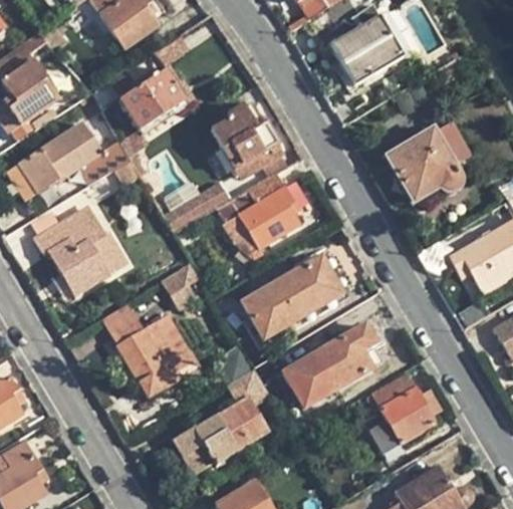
[(90,0),(124,50),(160,26),(152,15),(145,5),(150,1),(149,0),(90,0)]
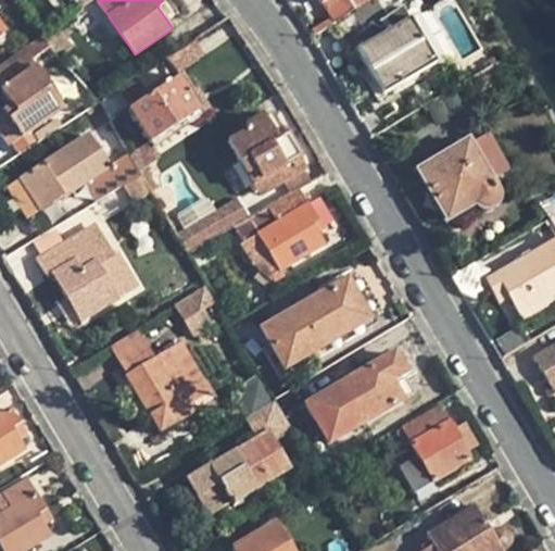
[(325,0),(333,16),(362,0),(325,0)]
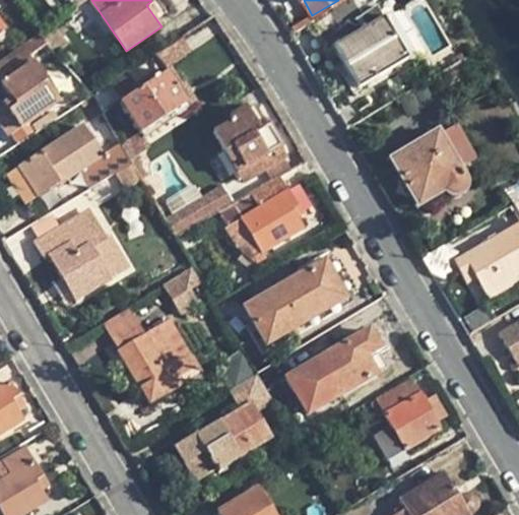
[(338,0),(312,15),(309,17),(326,48),(332,44),(348,71),(357,85),(405,57),(391,31),(376,4),(363,12),(360,6),(355,0),(338,0)]
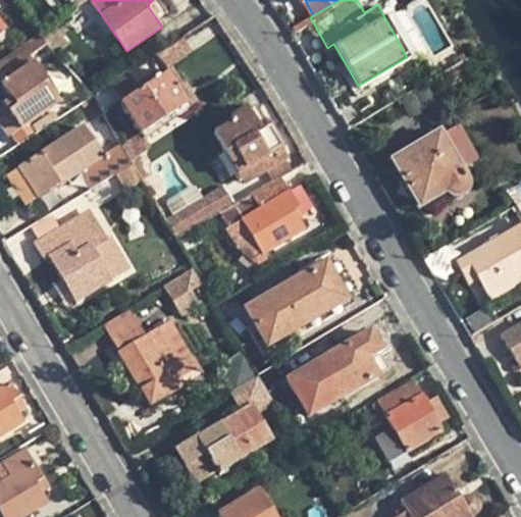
[(361,6),(364,12),(377,4),(374,0),(370,0),(361,6)]
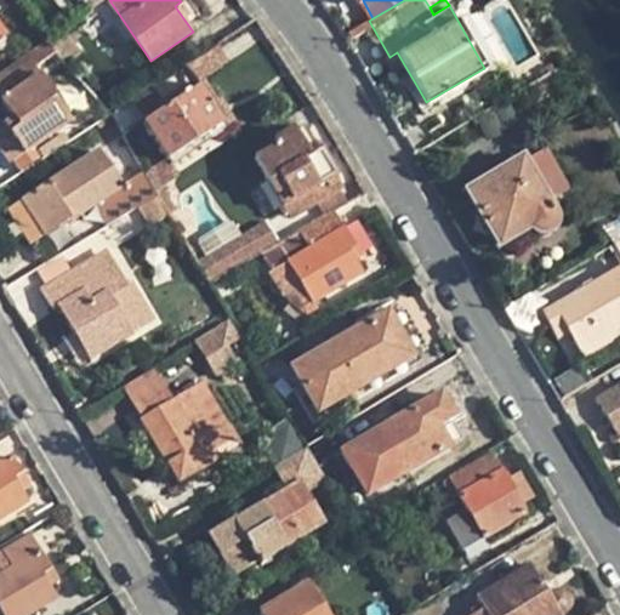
[(181,1),(175,6),(183,18),(189,13),(181,1)]
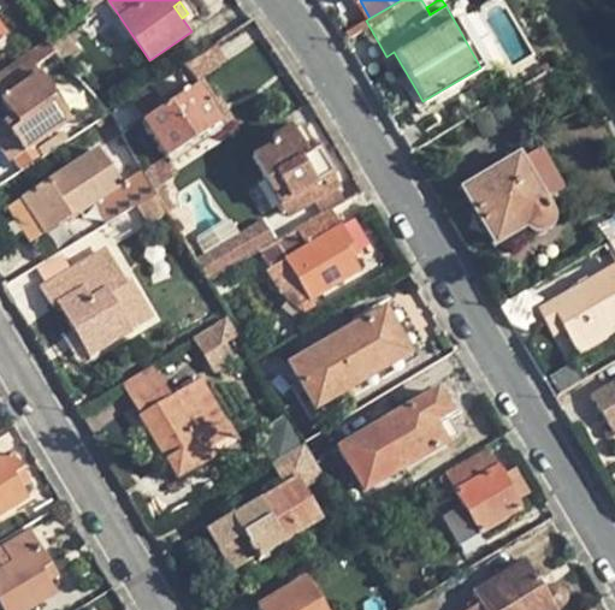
[(463,37),(480,67),(496,59),(478,30),(463,37)]
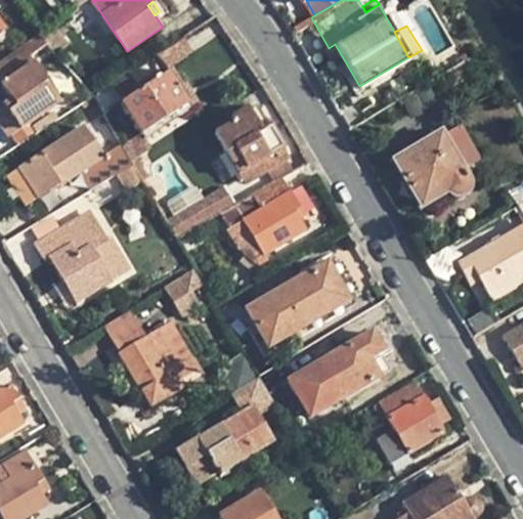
[(20,46),(0,59),(0,86),(8,98),(0,103),(0,130),(4,136),(7,134),(24,124),(57,100),(60,98),(45,75),(42,78),(20,46)]
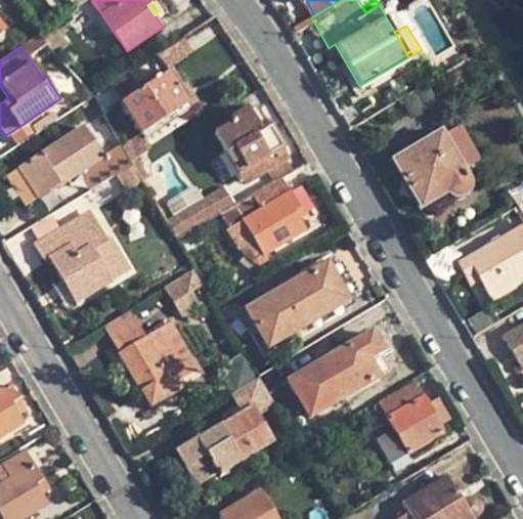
[(161,48),(156,51),(168,71),(173,68),(161,48)]
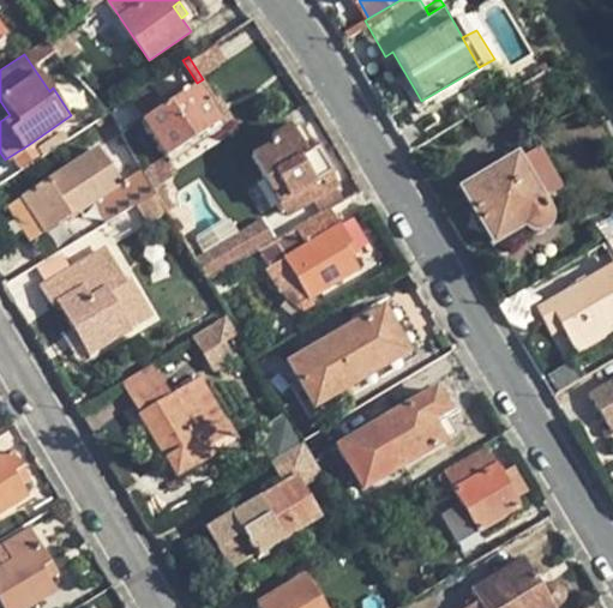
[(182,60),(110,107),(124,130),(142,119),(166,157),(222,120),(197,83),(182,60)]
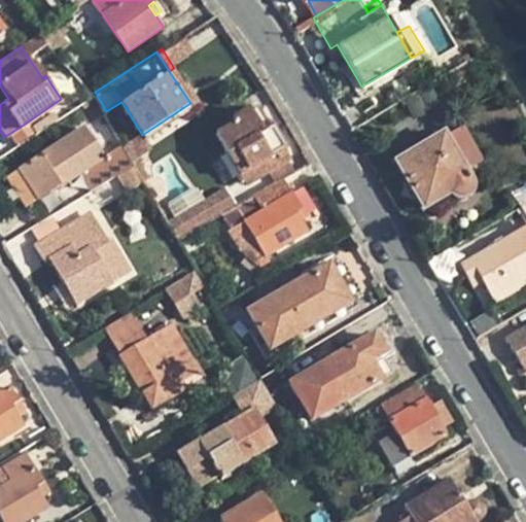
[(470,68),(465,59),(452,66),(457,75),(470,68)]
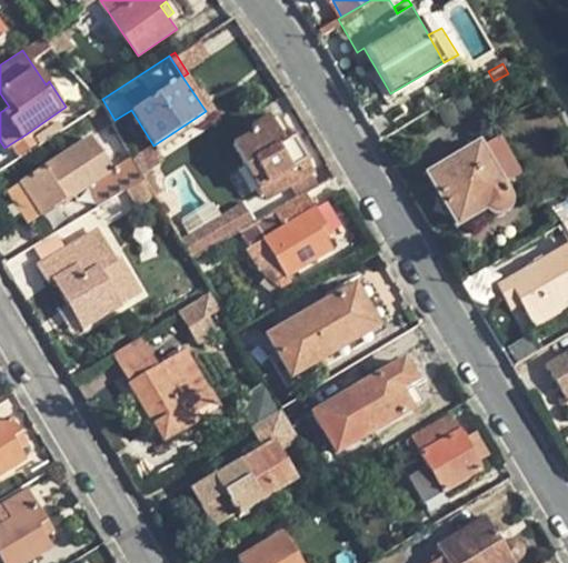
[(384,97),(390,93),(381,78),(375,82),(384,97)]
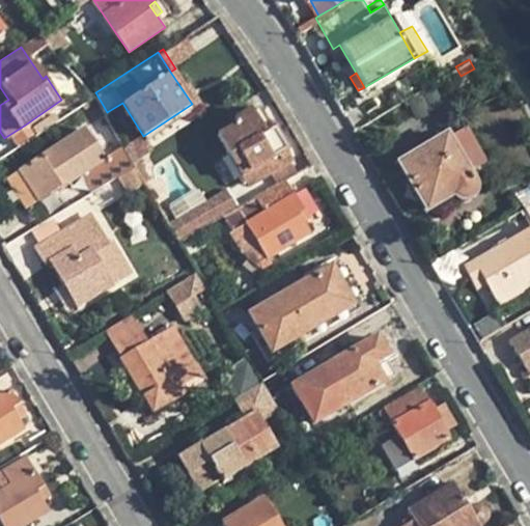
[(236,122),(217,132),(249,185),(291,160),(257,104),(232,117),(236,122)]
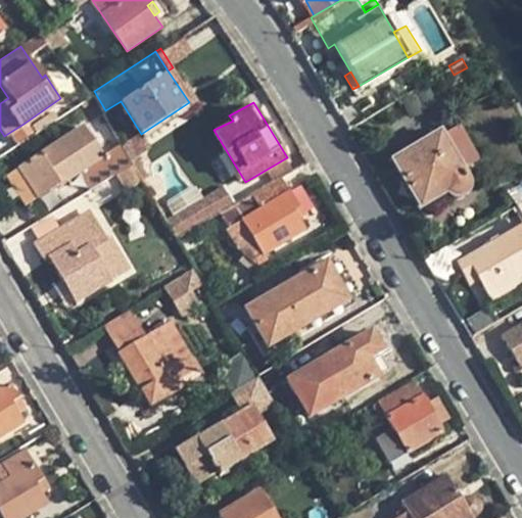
[(32,133),(54,119),(49,111),(28,126),(32,133)]
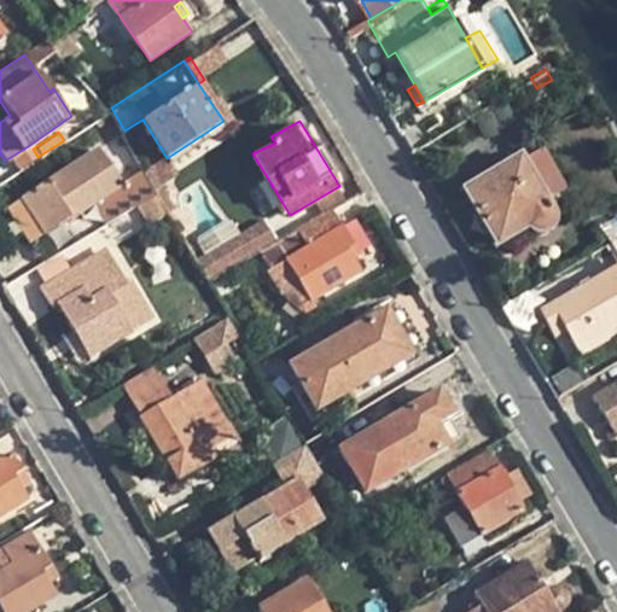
[(97,145),(22,196),(44,231),(70,215),(64,205),(73,199),(79,209),(91,202),(104,223),(139,202),(156,192),(150,181),(144,173),(123,185),(97,145)]
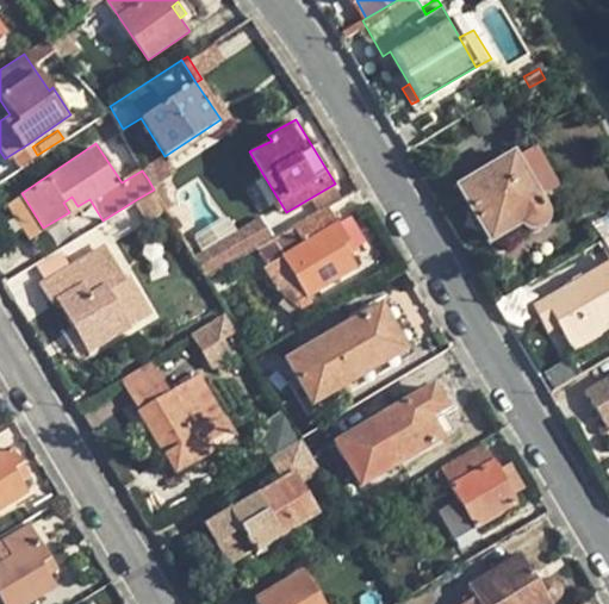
[(28,144),(8,156),(17,169),(35,156),(28,144)]
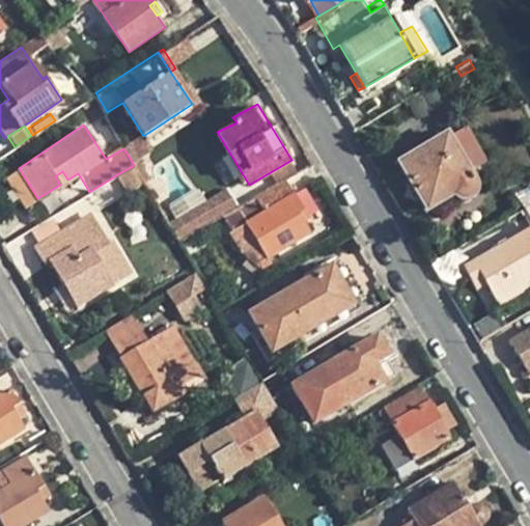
[(462,126),(449,133),(462,154),(473,146),(462,126)]
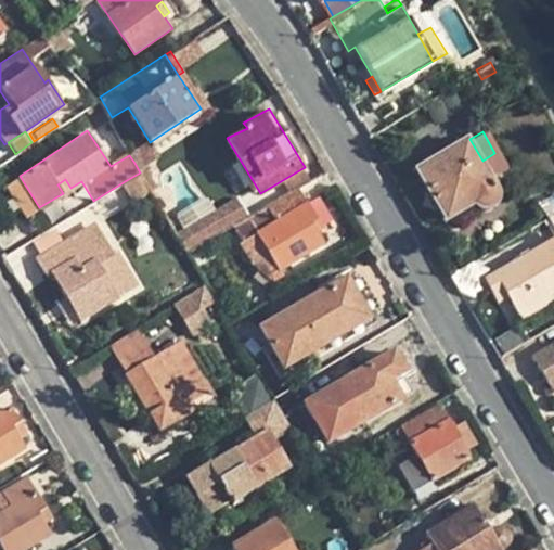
[(466,135),(416,163),(447,215),(469,202),(465,196),(474,191),(478,196),(497,186),(482,161),(469,139),(466,135)]
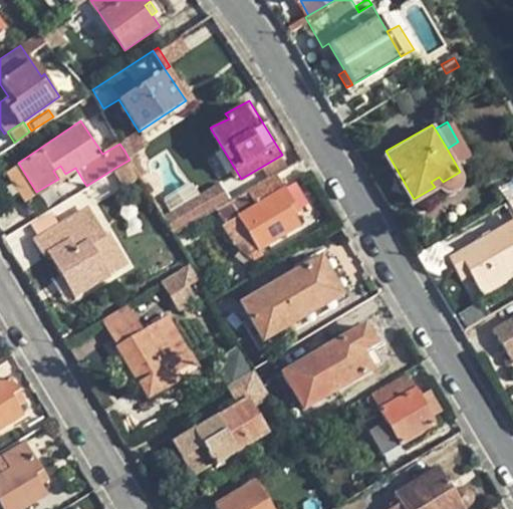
[(131,148),(124,151),(130,160),(133,164),(138,161),(137,157),(131,148)]
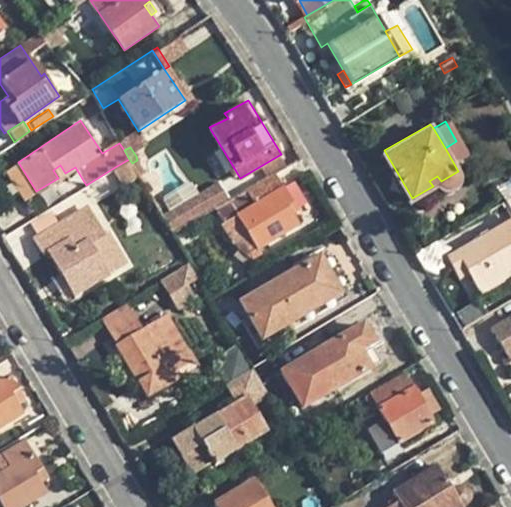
[(129,159),(115,167),(124,183),(139,175),(137,171),(132,163),(129,159)]
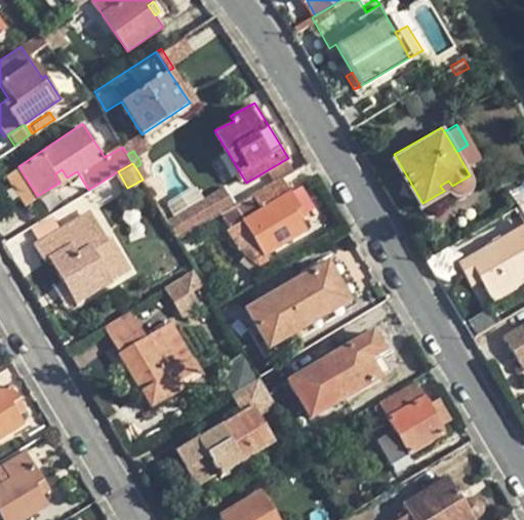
[(146,172),(140,164),(135,167),(140,175),(146,172)]
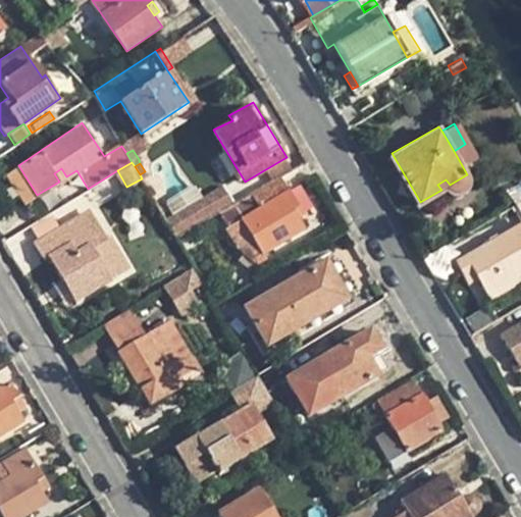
[(37,195),(18,165),(7,172),(25,202),(37,195)]
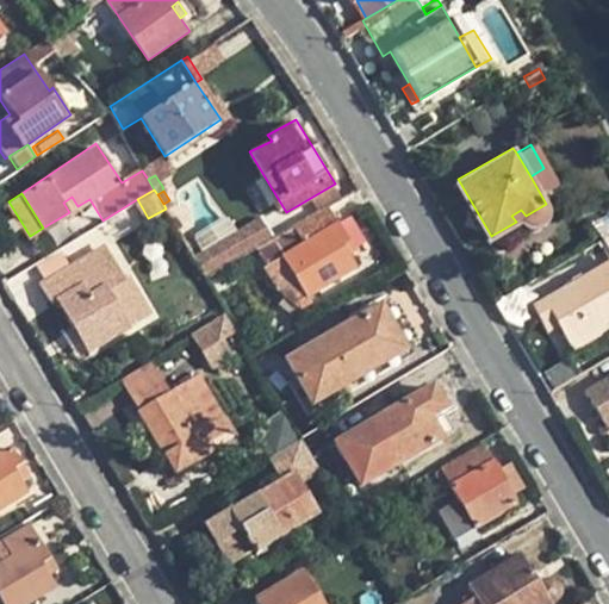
[(63,203),(69,212),(78,206),(72,197),(63,203)]
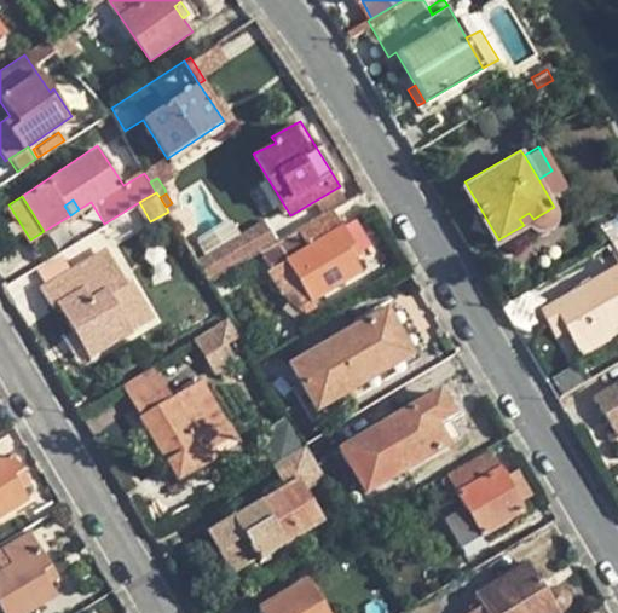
[(555,212),(554,207),(533,219),(537,224),(542,224),(548,221),(552,218),(554,214),(555,212)]
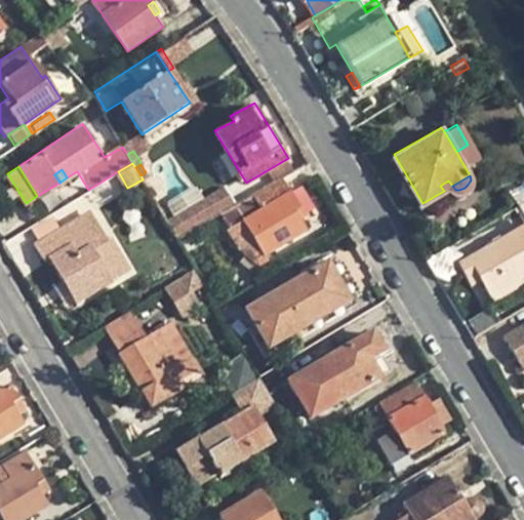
[(242,220),(236,225),(255,260),(305,231),(299,220),(293,211),(299,207),(283,180),(254,195),(259,206),(241,217),(242,220)]
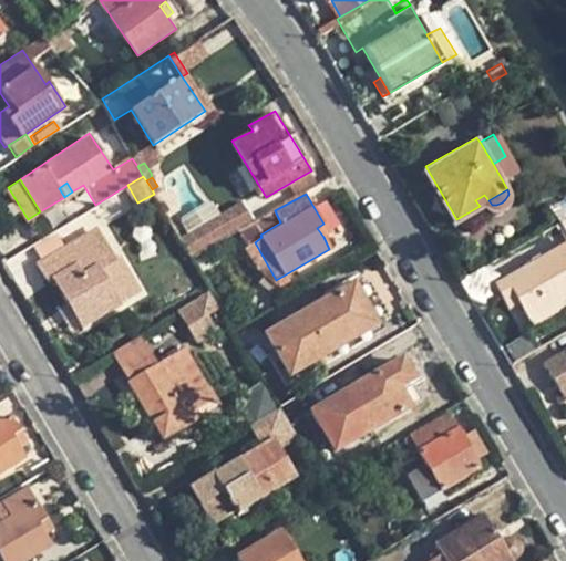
[(242,195),(178,232),(181,236),(191,251),(253,215),(242,195)]
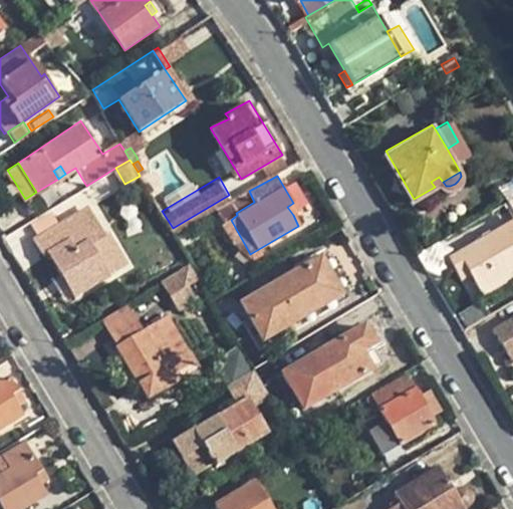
[(443,182),(439,177),(431,182),(435,187),(443,182)]
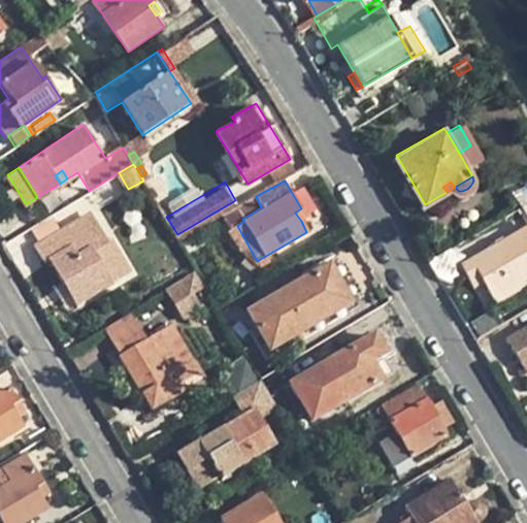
[(526,225),(470,257),(482,279),(491,293),(521,278),(526,274),(526,200),(522,203),(526,211),(526,225)]
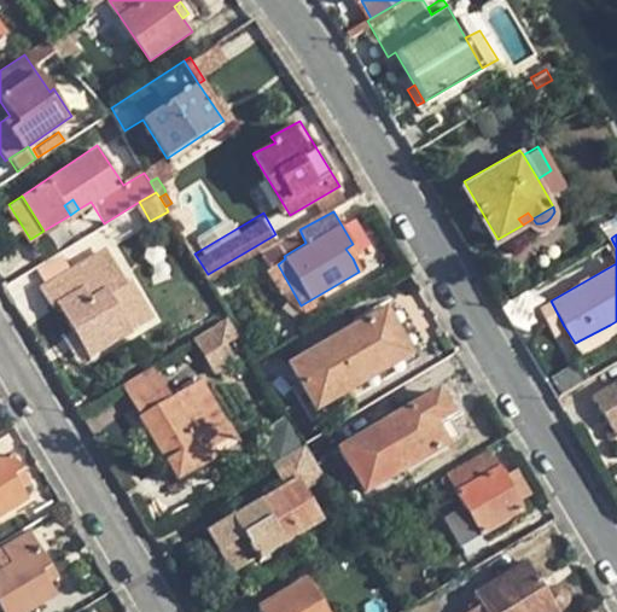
[(353,244),(345,249),(353,258),(359,255),(353,244)]
